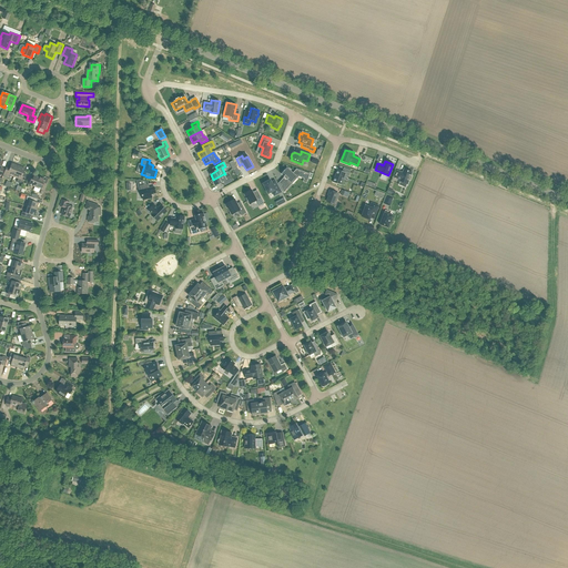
[(9,175),(13,176),(18,166),(11,163),(9,168),(7,166),(3,174),(8,176),(9,175)]
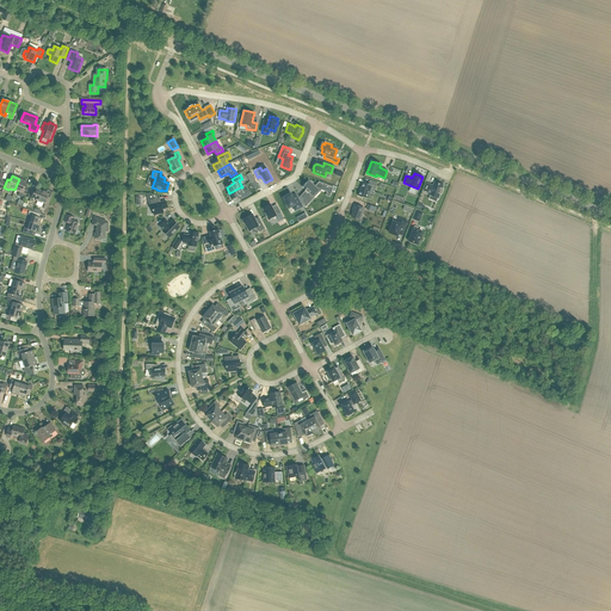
[(18,196),(24,198),(25,195),(28,187),(24,186),(26,181),(19,179),(14,190),(19,192),(18,196)]
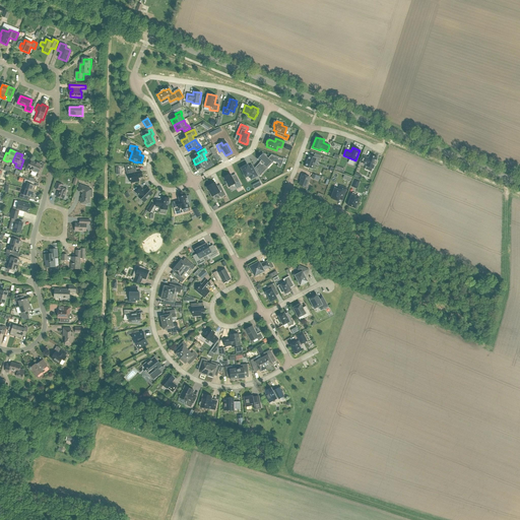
[(263,153),(258,159),(260,163),(263,166),(262,167),(266,171),(268,169),(267,168),(273,160),(278,163),(278,164),(281,166),(283,159),(271,154),(268,158),(263,153)]
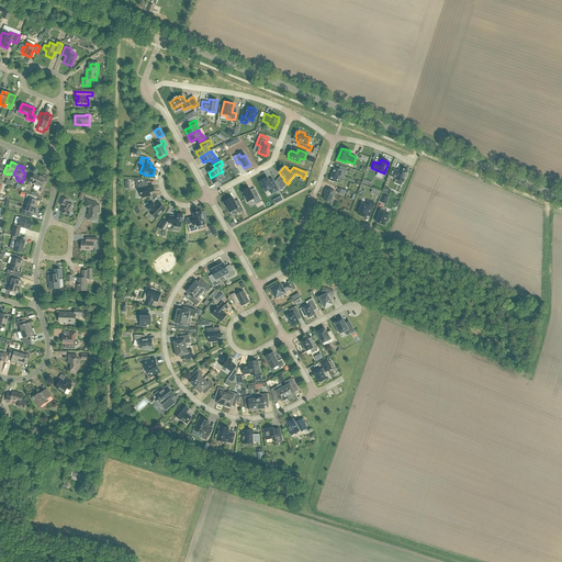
[(340,166),(339,170),(334,168),(329,180),(337,183),(339,178),(340,179),(343,175),(345,176),(347,169),(340,166)]
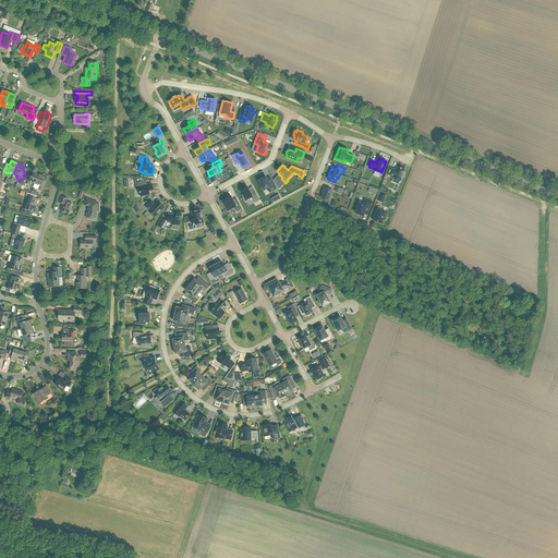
[(392,178),(400,181),(402,177),(403,178),(404,172),(403,172),(404,169),(397,166),(396,170),(390,168),(388,174),(392,177),(392,178)]
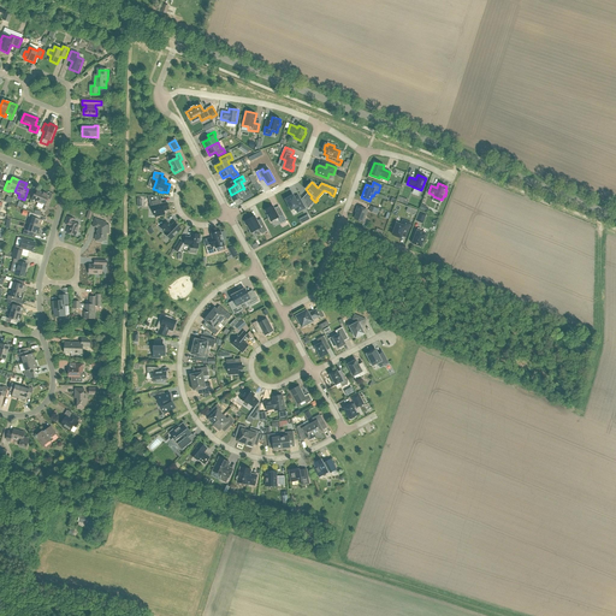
[(231,195),(230,195),(234,202),(241,197),(243,201),(253,196),(250,191),(244,194),(242,189),(231,195)]
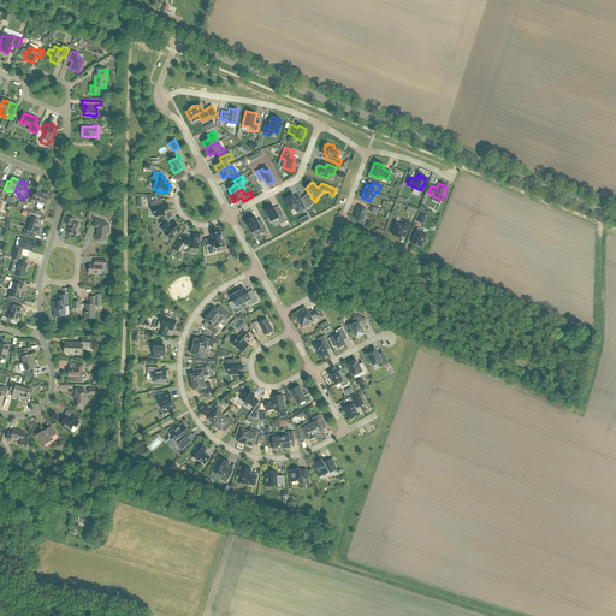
[(28,200),(37,203),(42,191),(36,190),(35,194),(30,193),(28,200)]
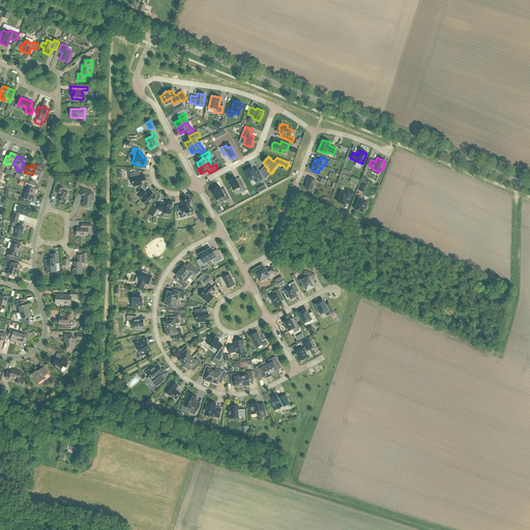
[(32,175),(31,178),(39,181),(40,180),(40,179),(40,178),(41,178),(43,172),(39,171),(40,167),(36,165),(32,175)]
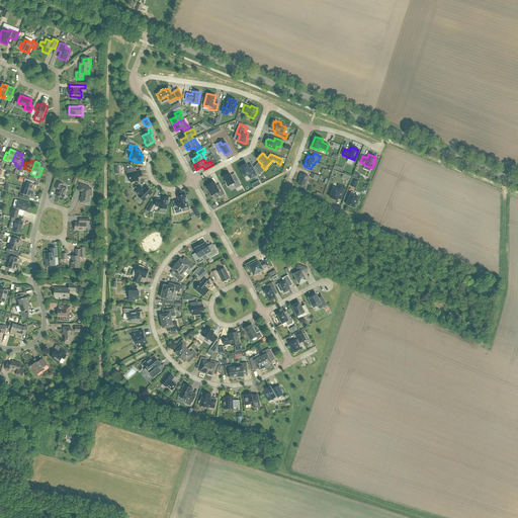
[(242,167),(240,168),(245,177),(249,175),(251,178),(256,176),(253,169),(250,171),(247,164),(246,165),(246,164),(242,166),(242,167)]
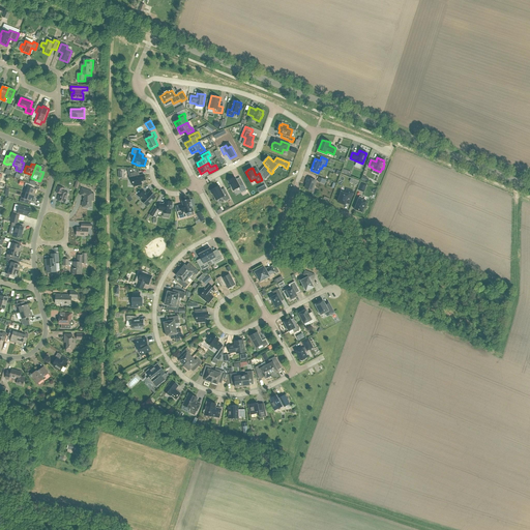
[(129,178),(131,178),(134,186),(142,184),(141,181),(145,180),(144,175),(138,176),(137,172),(128,174),(129,178)]
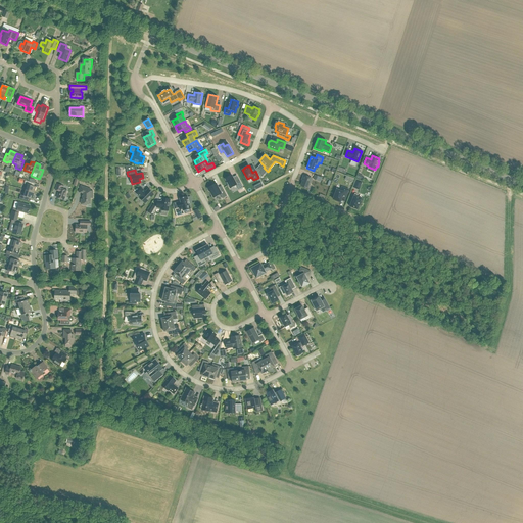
[(232,175),(225,179),(230,189),(237,185),(239,190),(243,188),(239,180),(235,182),(232,175)]
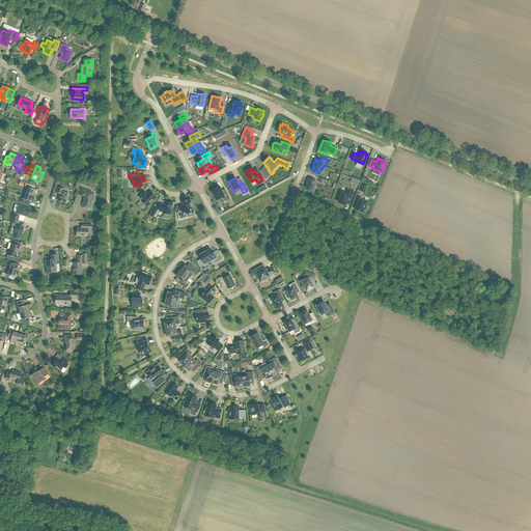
[(305,189),(313,192),(316,182),(308,178),(306,183),(307,184),(305,189)]
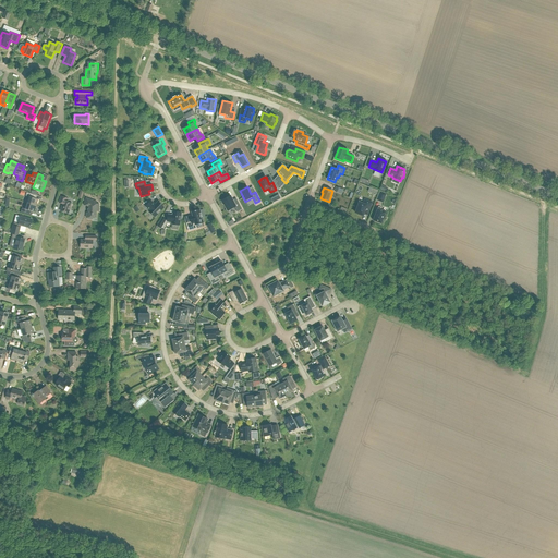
[(380,192),(377,201),(383,203),(386,194),(380,192)]
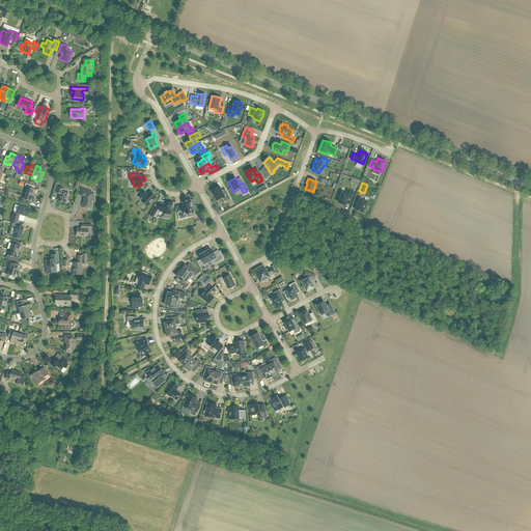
[(24,193),(34,196),(35,190),(34,190),(34,187),(25,184),(24,187),(26,187),(24,193)]
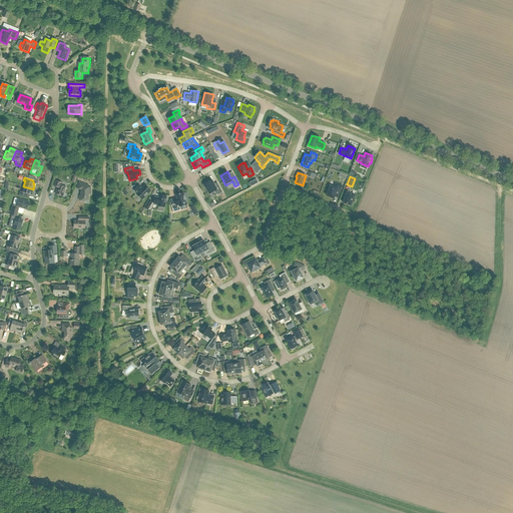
[(212,179),(203,184),(205,188),(209,194),(216,190),(218,194),(222,192),(218,184),(215,186),(212,179)]
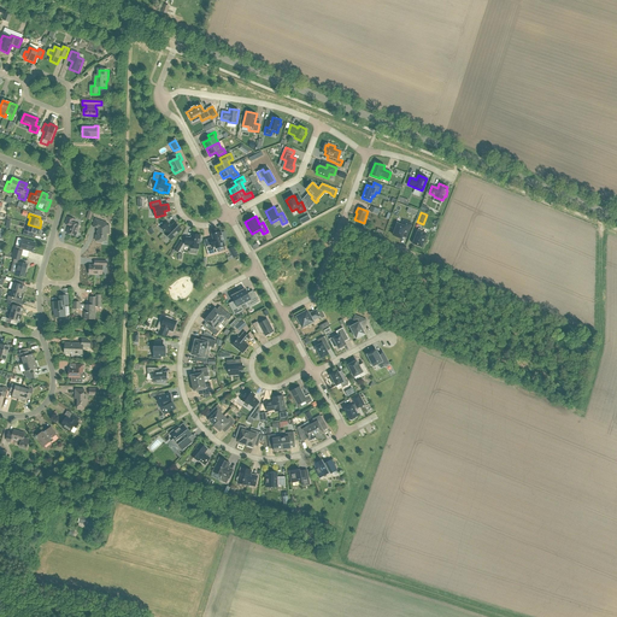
[(68,217),(65,224),(69,225),(68,234),(76,236),(80,224),(74,223),(74,219),(68,217)]
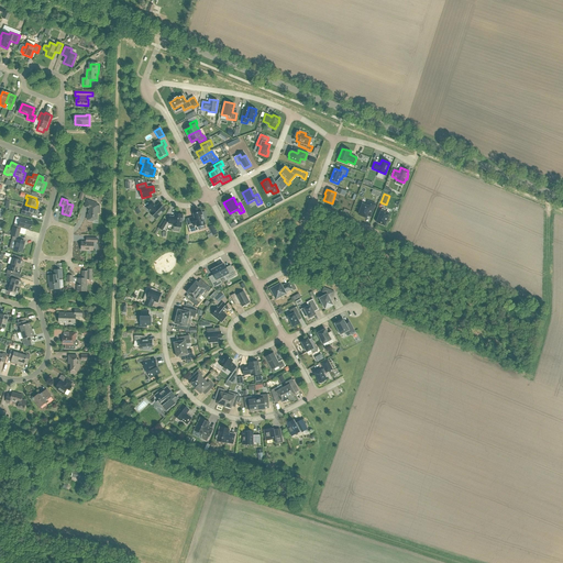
[(89,207),(90,208),(90,209),(89,211),(89,214),(87,214),(87,219),(89,219),(89,221),(94,221),(94,219),(97,220),(98,213),(100,213),(100,206),(98,206),(98,203),(87,200),(85,207),(89,208),(89,207)]
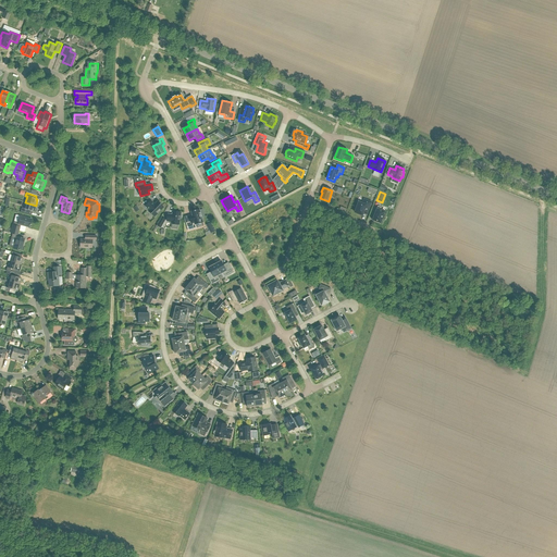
[(371,202),(366,200),(364,199),(363,201),(362,203),(359,202),(355,212),(358,213),(357,214),(361,217),(361,215),(362,215),(363,213),(367,214),(369,209),(371,202)]
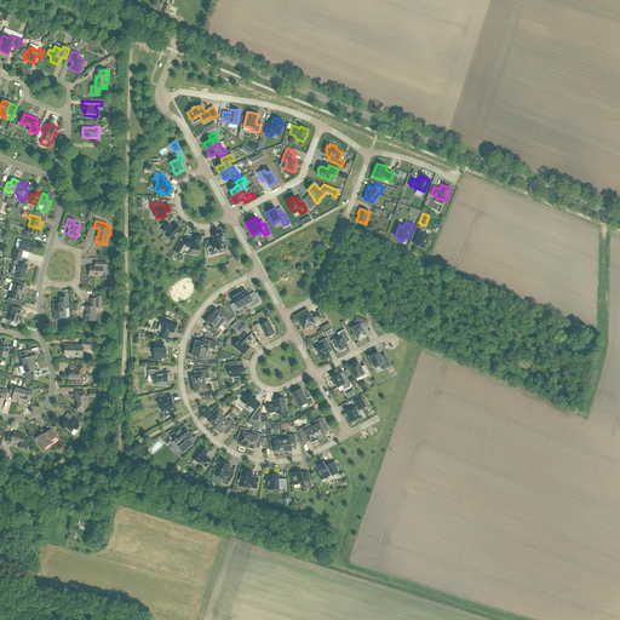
[(162,230),(166,234),(165,235),(172,241),(182,230),(179,228),(181,228),(177,224),(177,225),(176,224),(172,228),(171,228),(171,227),(168,223),(162,230)]
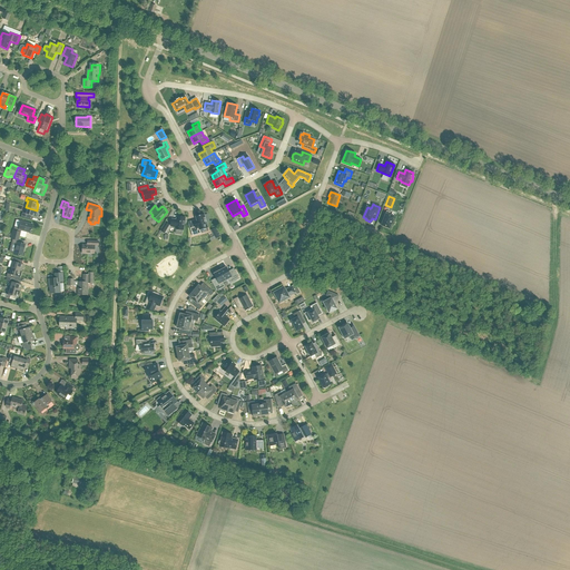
[(21,216),(26,218),(27,215),(32,216),(35,217),(37,210),(26,207),(23,214),(22,213),(21,216)]
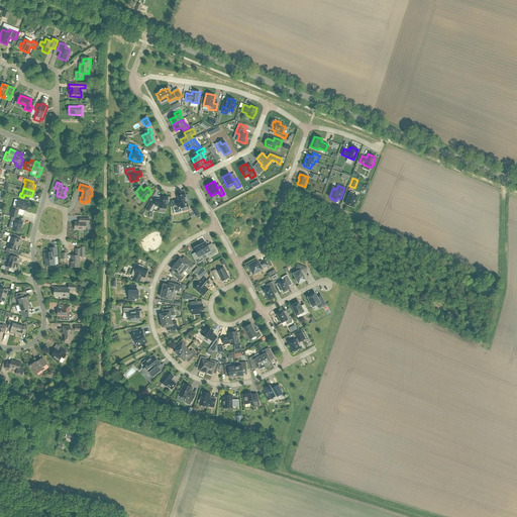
[(345,204),(346,205),(353,207),(357,197),(357,196),(352,195),(353,193),(350,192),(349,194),(346,204),(345,204)]
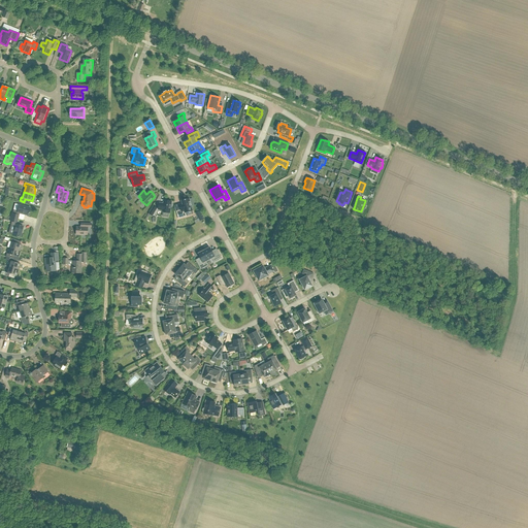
[(191,206),(194,205),(192,199),(190,199),(189,198),(182,200),(183,205),(180,205),(180,204),(179,205),(180,210),(176,211),(178,219),(186,217),(185,212),(193,211),(191,206)]
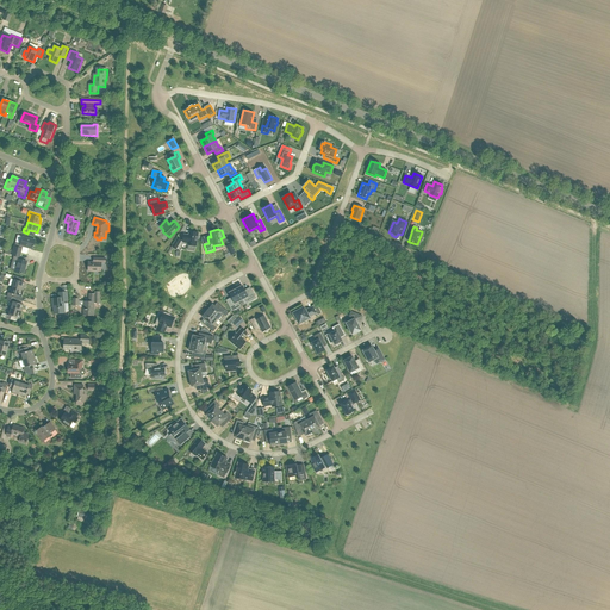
[(187,243),(187,246),(197,247),(197,240),(198,240),(199,235),(198,235),(198,232),(190,231),(188,236),(184,235),(182,242),(187,243)]
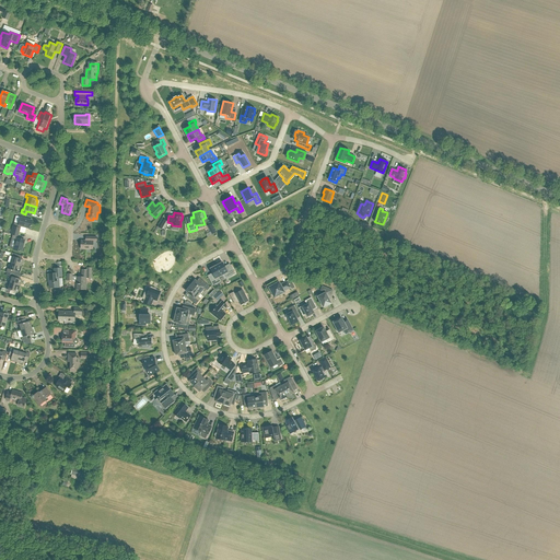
[(11,231),(19,232),(20,226),(30,229),(32,221),(20,218),(18,224),(14,223),(13,226),(12,226),(11,231)]
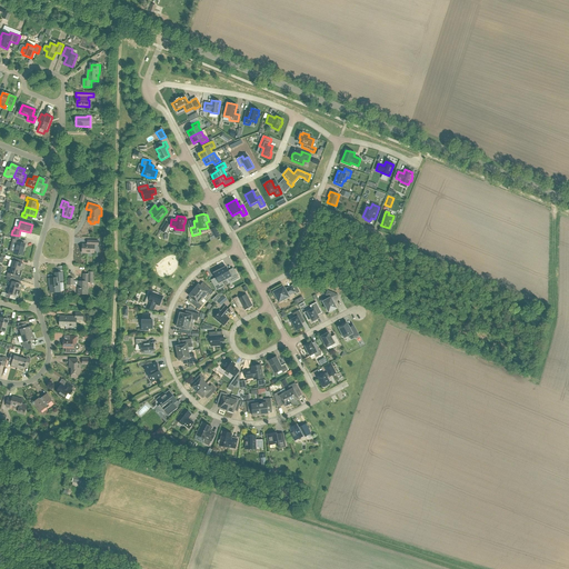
[(169,225),(166,222),(160,231),(165,233),(169,225)]
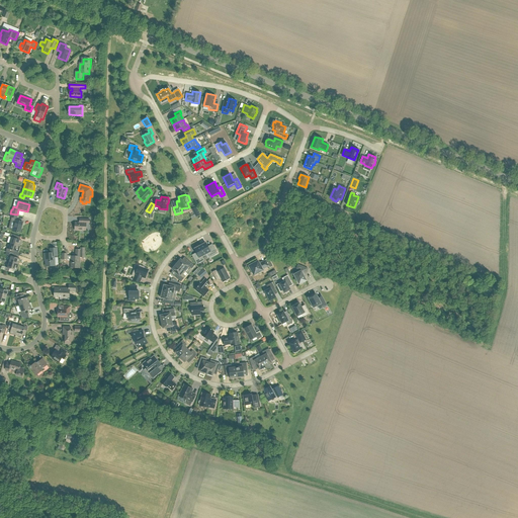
[(192,209),(196,218),(200,214),(196,207),(192,209)]
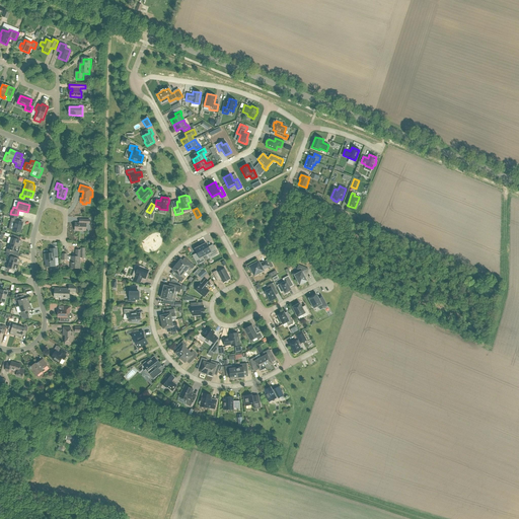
[(12,231),(19,233),(22,223),(15,221),(17,215),(10,214),(9,218),(11,218),(10,222),(14,223),(12,231)]
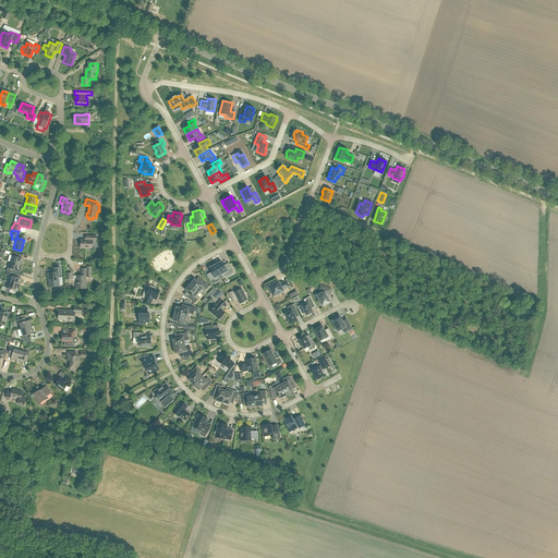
[(81,240),(81,249),(93,249),(93,240),(96,240),(97,237),(88,235),(88,240),(81,240)]
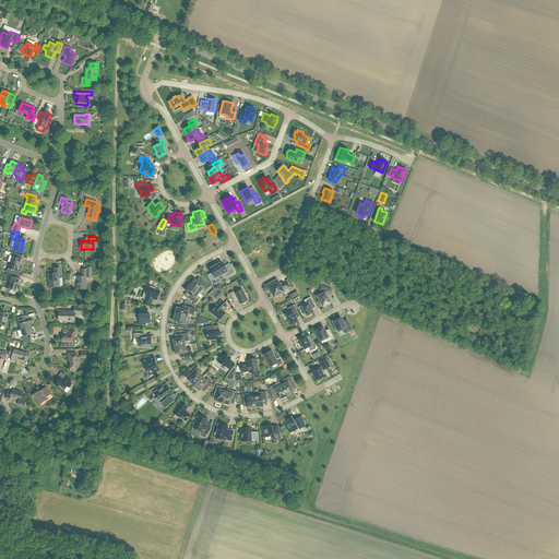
[(11,263),(21,265),(23,260),(15,258),(16,254),(11,252),(11,257),(12,257),(11,263)]
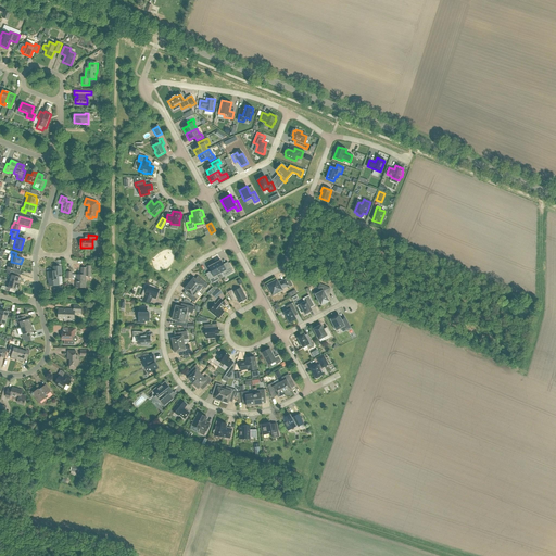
[(215,264),(220,274),(224,272),(226,276),(234,272),(229,263),(226,265),(223,265),(220,261),(219,261),(218,261),(216,262),(215,264)]
